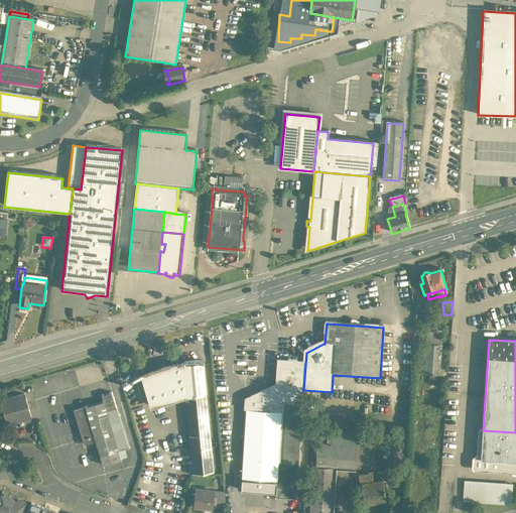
[(441,347),(426,346),(424,368),(424,370),(440,371),(440,370),(441,347)]
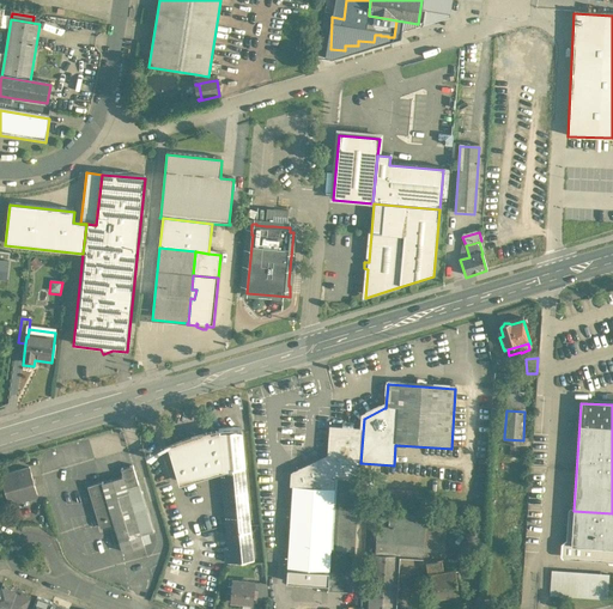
[(219,433),(168,449),(168,450),(178,485),(222,472),(223,472),(219,436),(241,433),(242,436),(241,431),(231,431),(218,432),(219,433)]
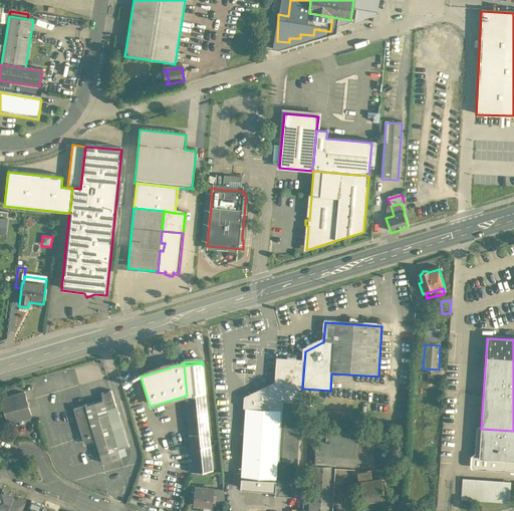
[(304,363),(278,361),(276,387),(282,387),(302,389),(304,363)]
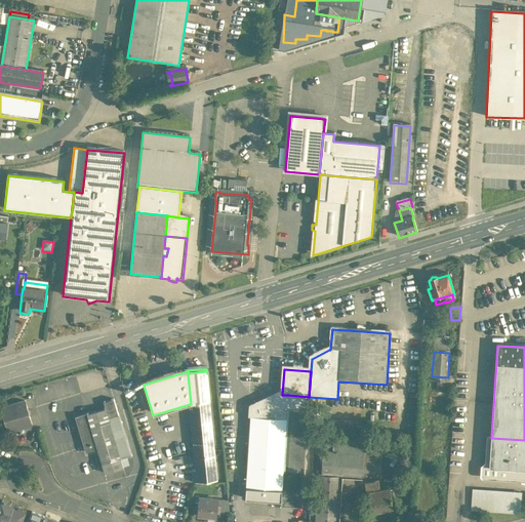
[(128,392),(125,394),(126,396),(131,392),(135,390),(139,388),(143,386),(144,386),(144,385),(188,371),(187,370),(182,370),(174,372),(166,374),(159,376),(153,378),(147,382),(140,385),(132,389),(128,392)]
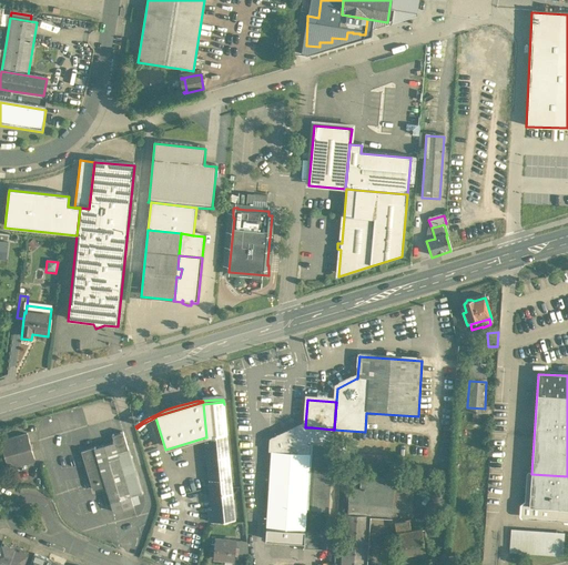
[(223,402),(203,404),(206,437),(225,435),(225,436),(226,435),(224,404),(223,402)]
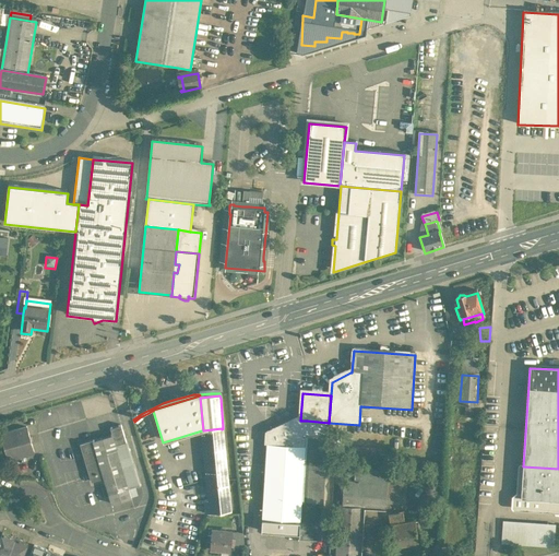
[(484,402),(477,401),(477,402),(460,401),(460,399),(454,399),(454,407),(484,409),(484,402)]
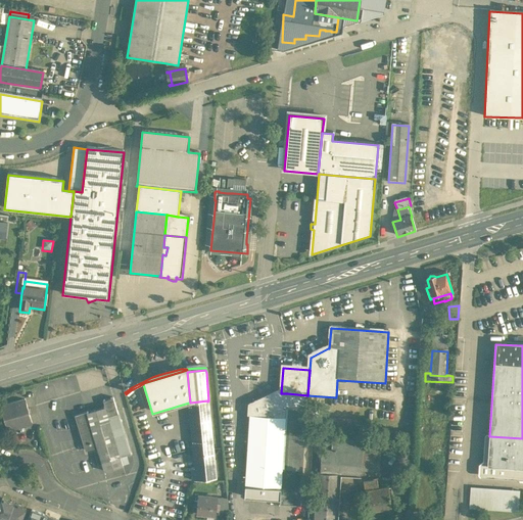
[(276,394),(250,407),(249,417),(285,419),(286,409),(287,393),(281,393),(276,395),(276,394)]
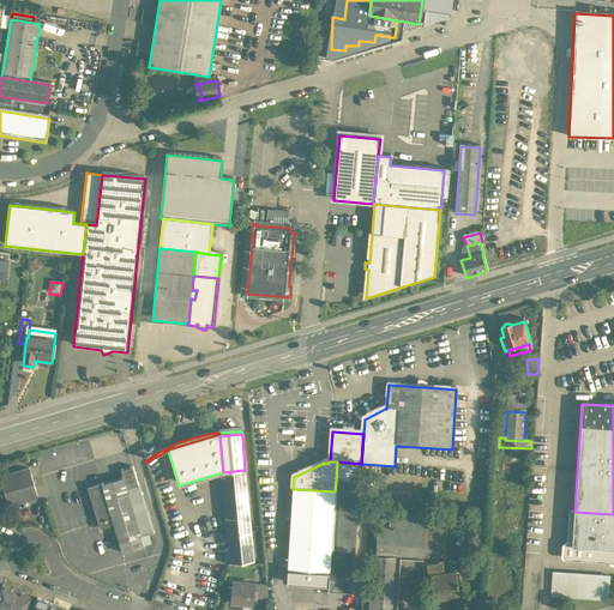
[(361,464),(337,461),(336,479),(360,481),(361,464)]
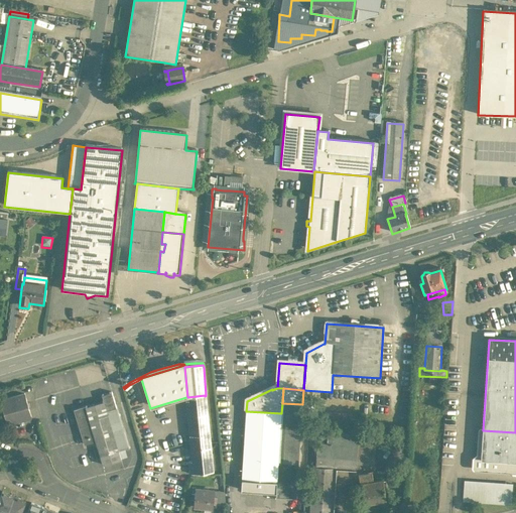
[(112,394),(102,397),(104,403),(106,412),(116,409),(112,394)]
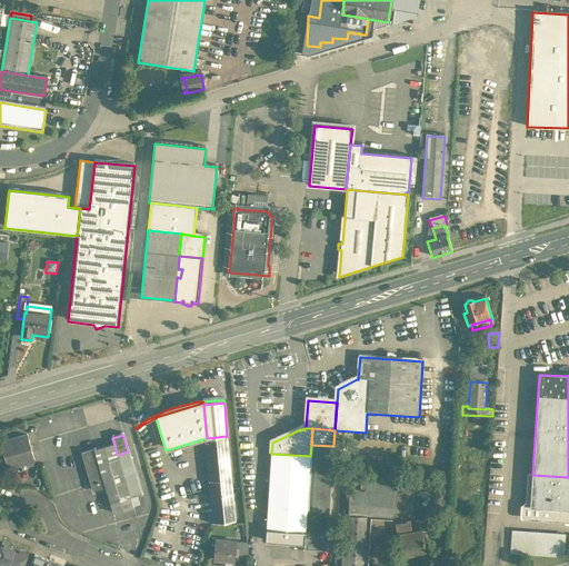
[(207,438),(206,438),(212,509),(232,508),(226,437),(226,436),(207,438)]
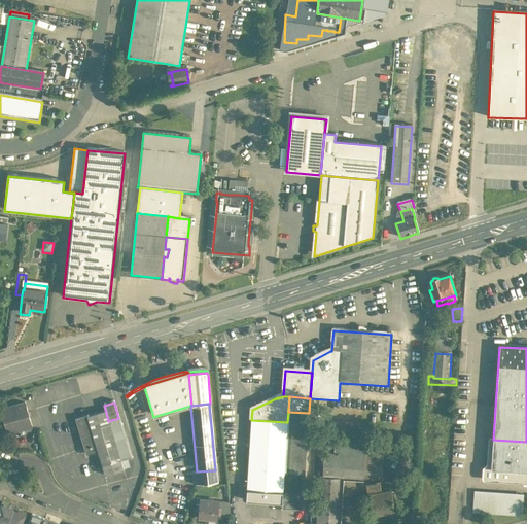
[(25,405),(1,411),(8,435),(32,428),(25,405)]
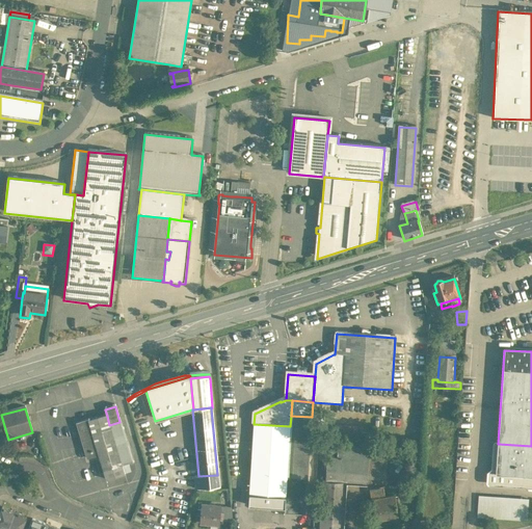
[(99,456),(106,481),(125,476),(109,425),(107,416),(88,421),(99,456)]
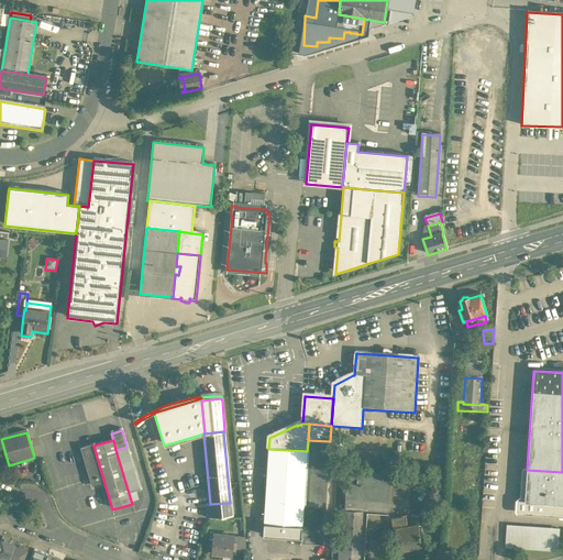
[(304,506),(302,528),(324,529),(329,463),(331,463),(332,453),(329,453),(330,441),(308,440),(307,451),(268,449),(265,504),(285,505),(304,506)]
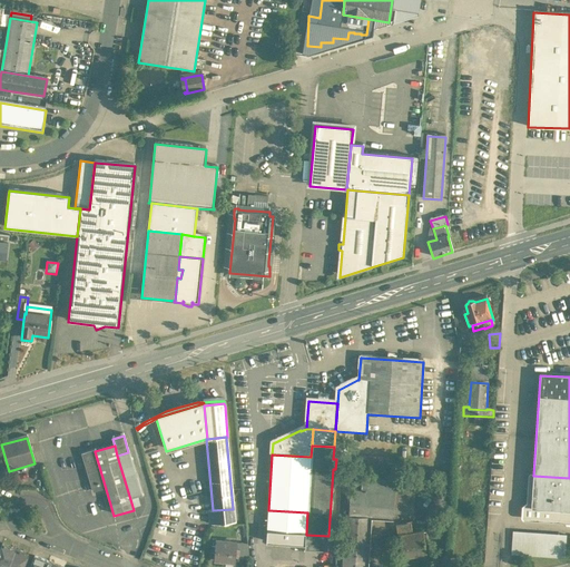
[(106,489),(95,451),(81,456),(92,494),(106,489)]
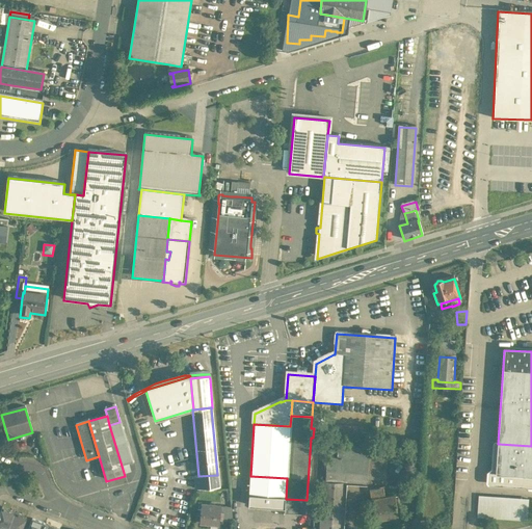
[(120,422),(109,425),(123,467),(132,464),(120,422)]
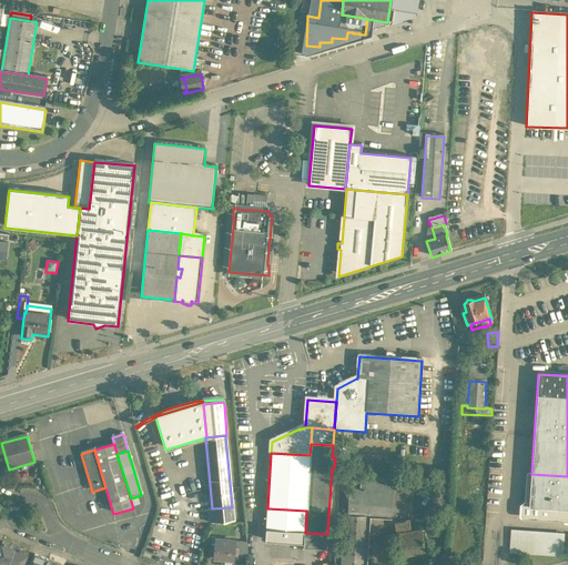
[(379,477),(361,476),(361,490),(350,490),(347,516),(369,517),(392,518),(395,518),(396,513),(396,512),(393,512),(394,484),(395,478),(384,478),(384,475),(379,474),(379,477)]
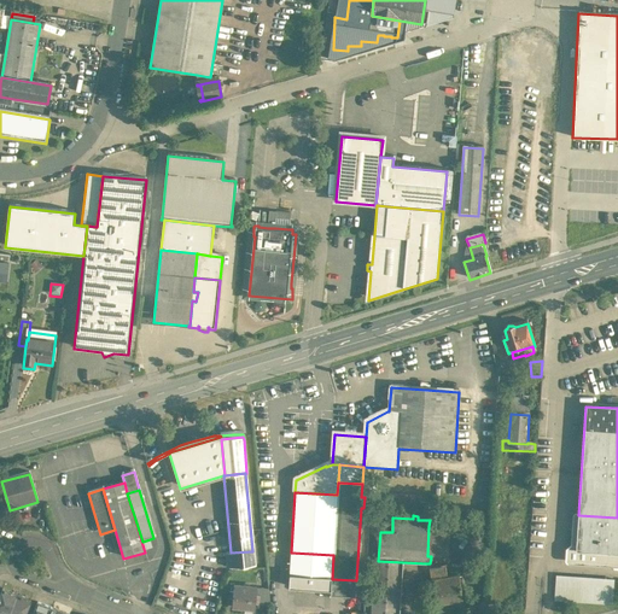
[(617,518),(578,515),(577,527),(572,526),(572,533),(577,533),(576,551),(589,553),(617,555),(617,518)]
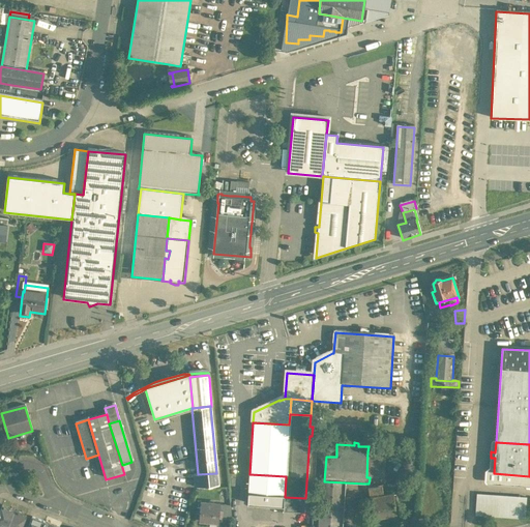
[(386,452),(367,451),(366,477),(370,477),(370,478),(384,479),(386,452)]
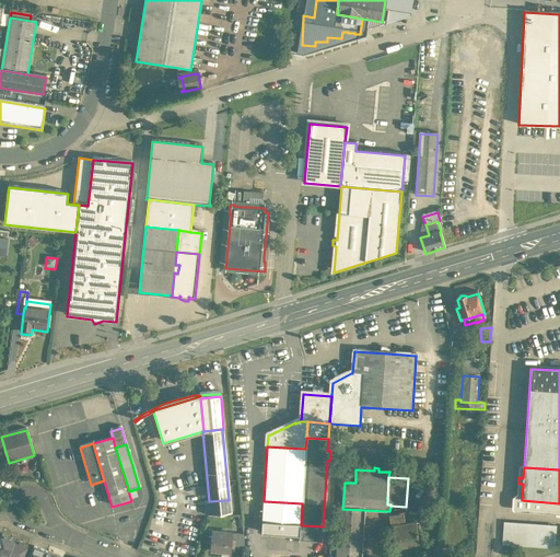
[(514,511),(533,512),(534,501),(522,500),(523,484),(518,484),(517,496),(515,499),(514,511)]
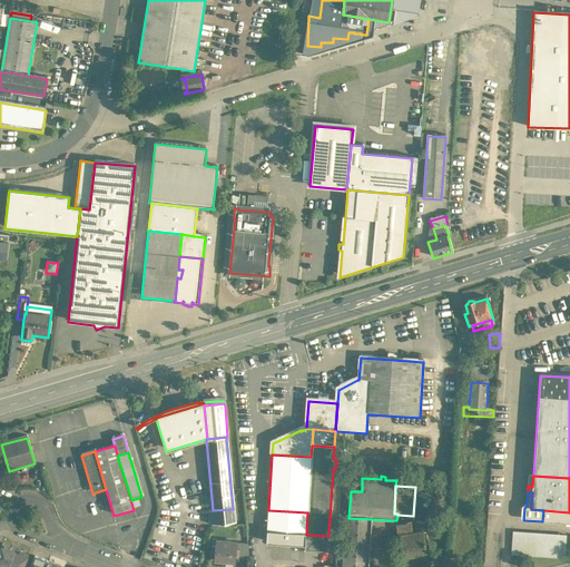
[(233,509),(213,510),(214,514),(209,515),(210,527),(235,524),(233,509)]
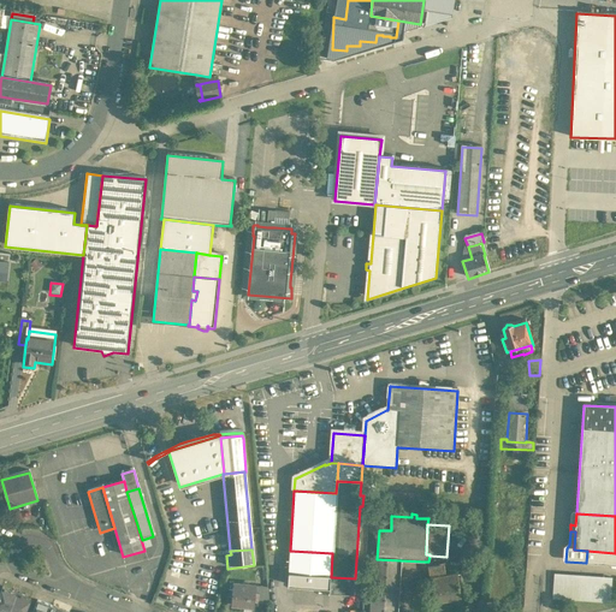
[(309,588),(312,552),(290,551),(288,587),(309,588)]
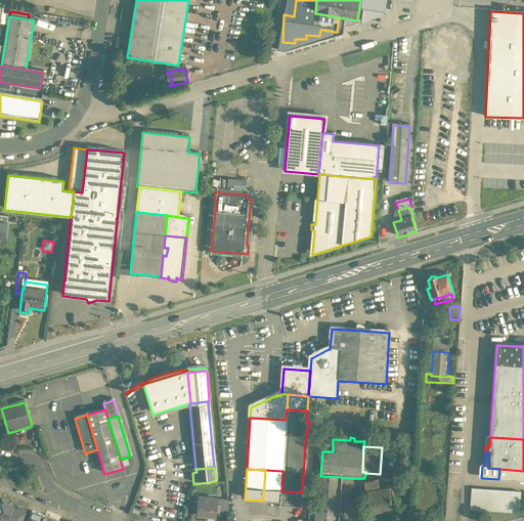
[(523,471),(499,469),(498,479),(523,480),(523,471)]
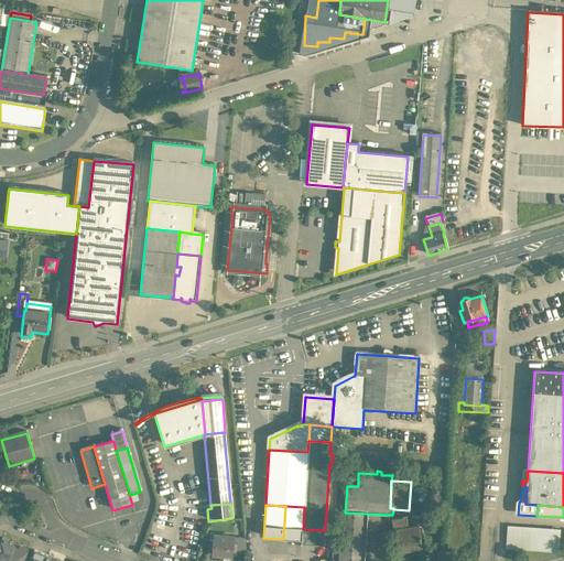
[(285,506),(283,539),(302,540),(303,529),(304,507),(285,506)]
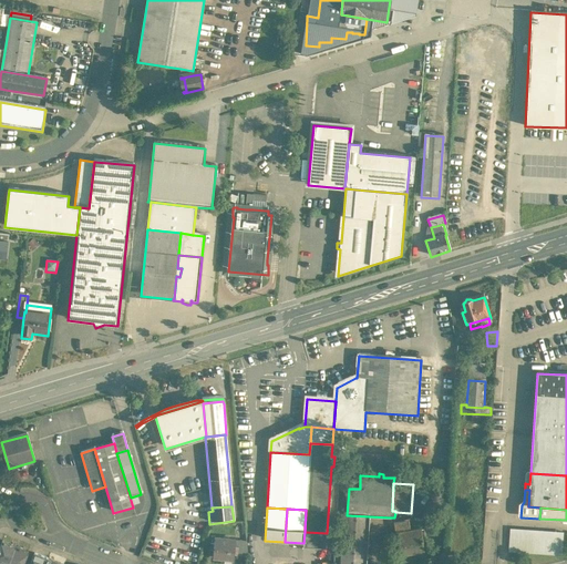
[(366,563),(369,516),(347,515),(343,515),(341,545),(340,563),(366,563)]
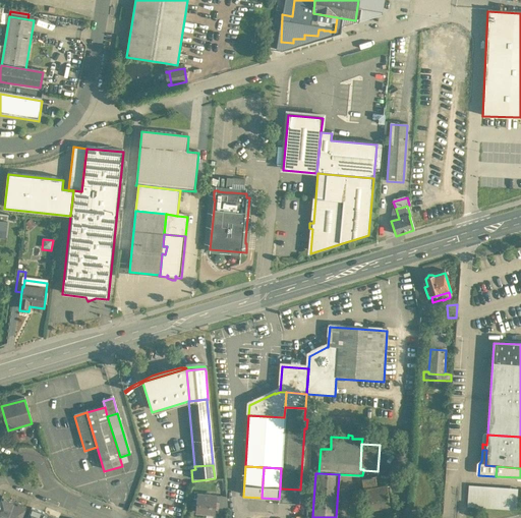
[(375,507),(371,482),(362,484),(365,503),(364,504),(365,513),(377,512),(375,507)]
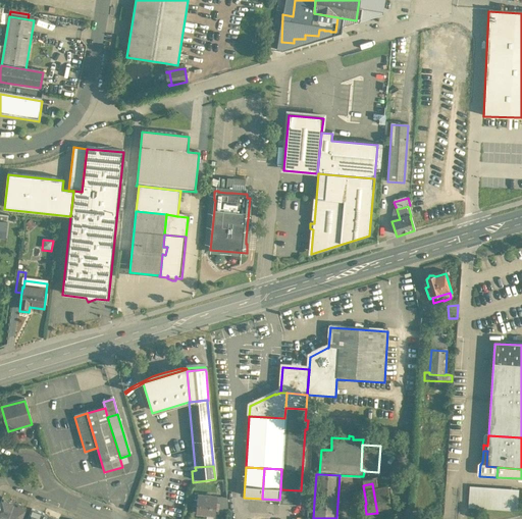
[(372,483),(376,508),(389,506),(387,487),(377,488),(376,483),(372,483)]
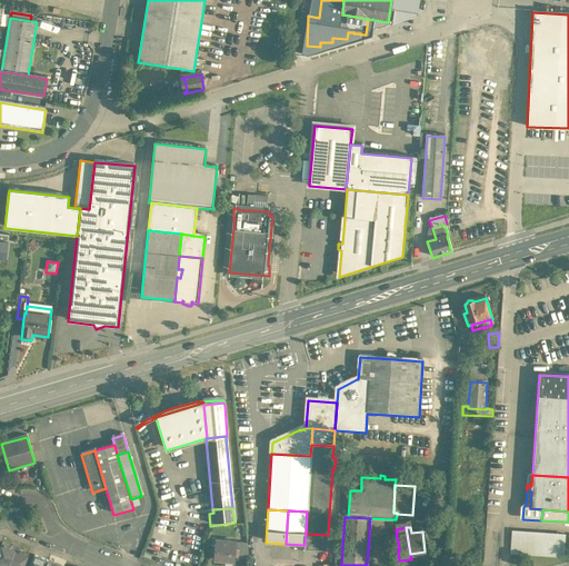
[(565,536),(512,533),(511,555),(563,559),(565,536)]
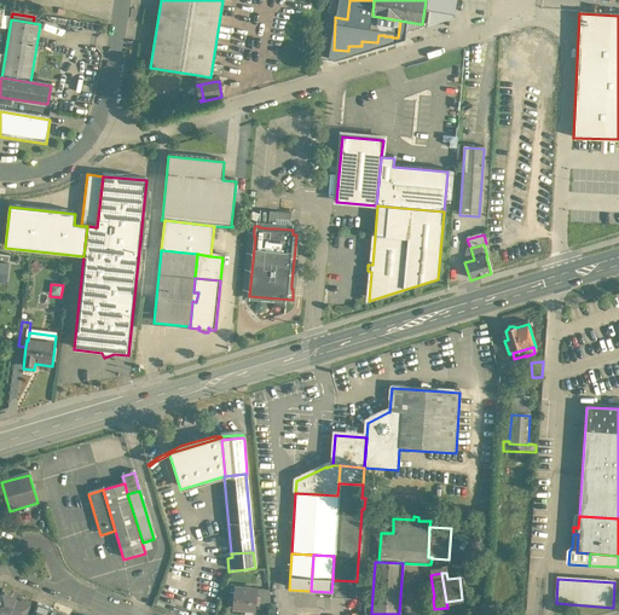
[(357,581),(333,580),(331,592),(331,598),(356,599),(357,581)]
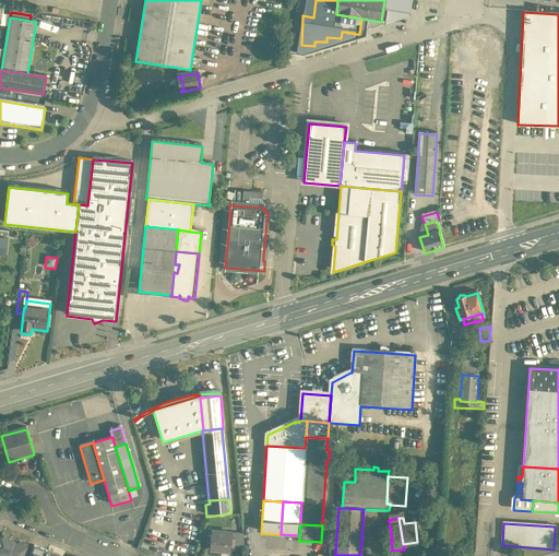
[(233,535),(212,533),(210,552),(230,554),(232,549),(232,545),(233,535)]
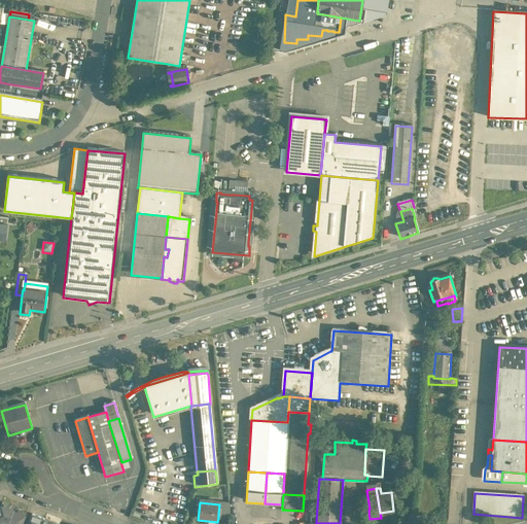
[(8,523),(14,510),(2,504),(0,510),(0,523),(8,523)]
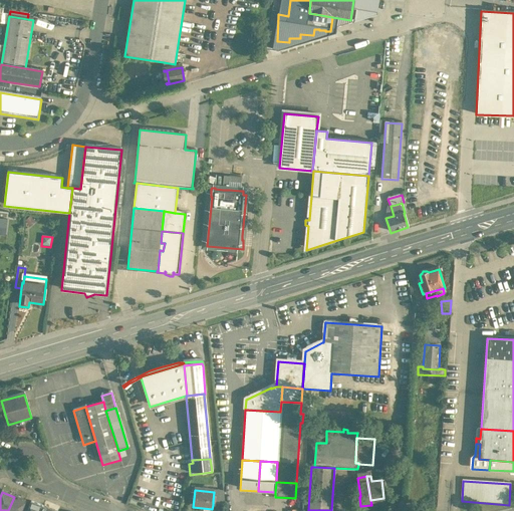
[(223,493),(217,492),(216,501),(213,501),(213,505),(224,505),(223,493)]
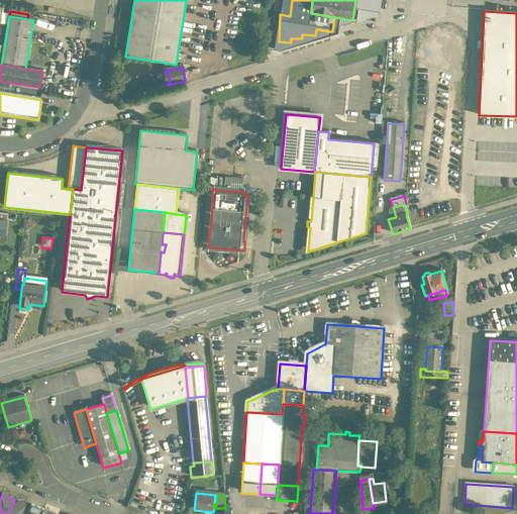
[(22,513),(26,504),(14,500),(8,513),(22,513)]
